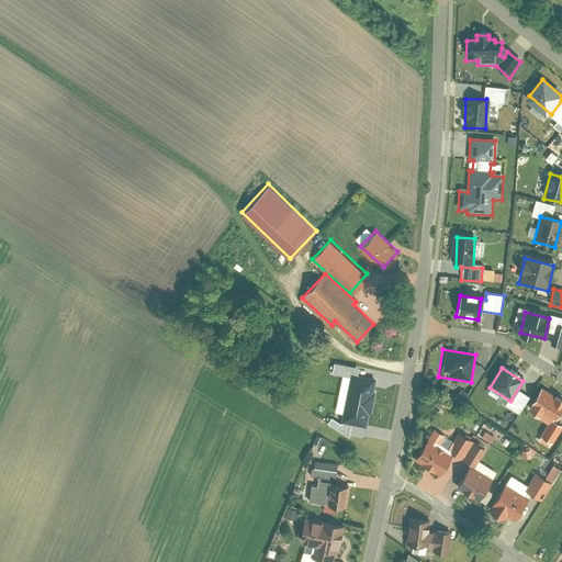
[(378,377),(351,371),(346,396),(372,402),(378,377)]
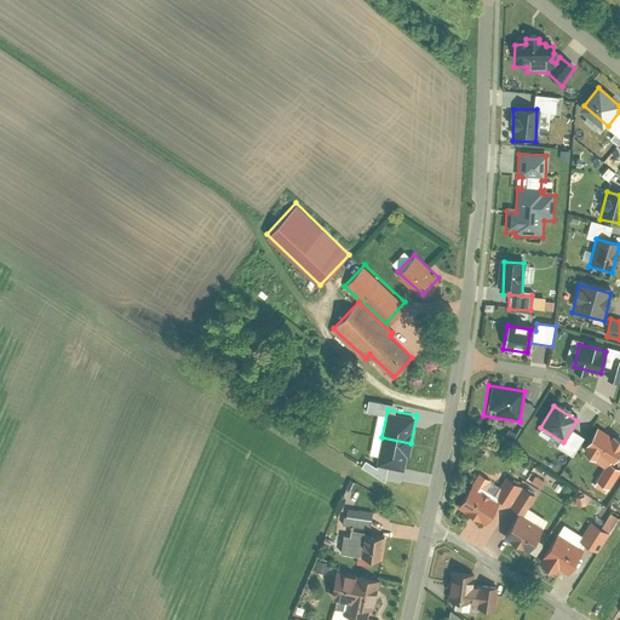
[(619,449),(619,442),(596,430),(583,453),(609,469),(619,449)]
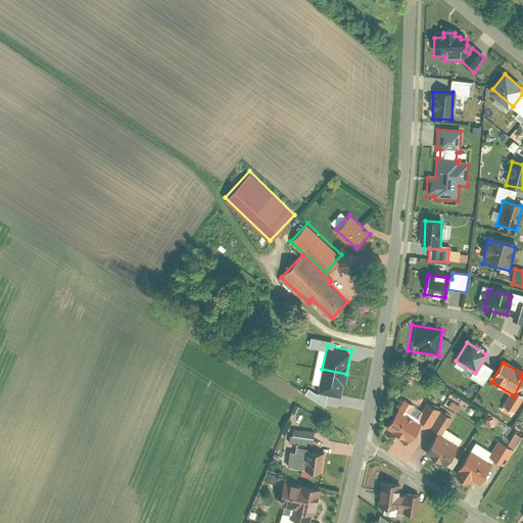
[(346,374),(322,369),(318,391),(342,396),(346,374)]
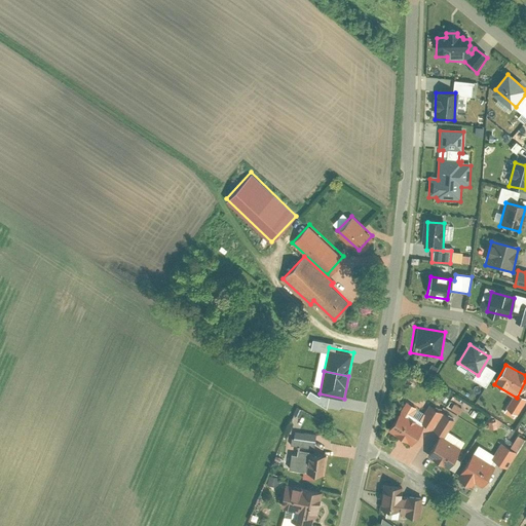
[(525,402),(515,396),(505,412),(517,418),(525,402)]
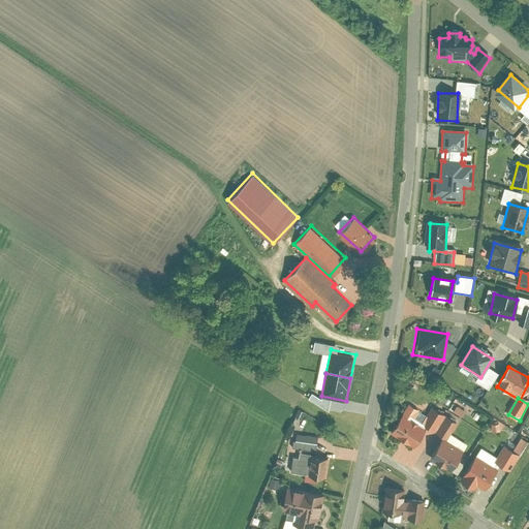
[(452,409),(460,414),(463,408),(455,403),(452,409)]
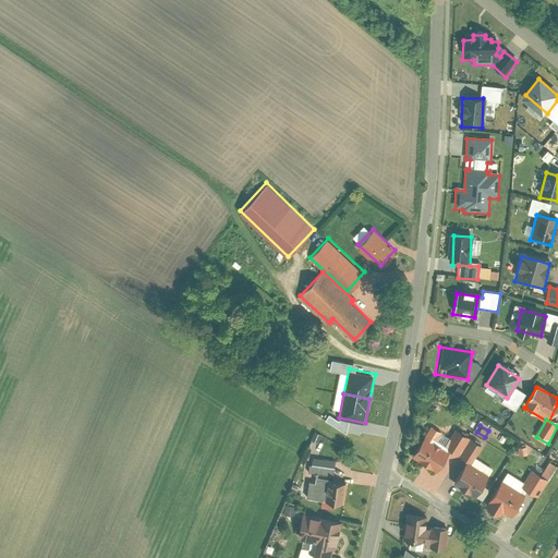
[(440,433),(429,427),(412,458),(437,474),(449,455),(434,445),(440,433)]
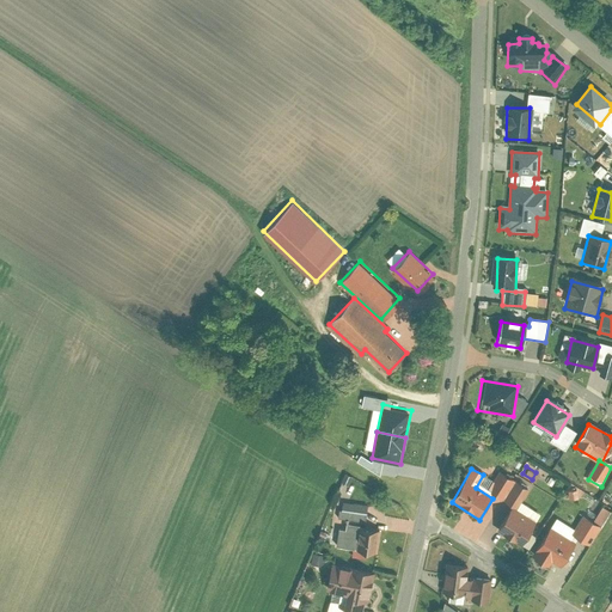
[(513,482),(500,475),(488,494),(501,501),(513,482)]
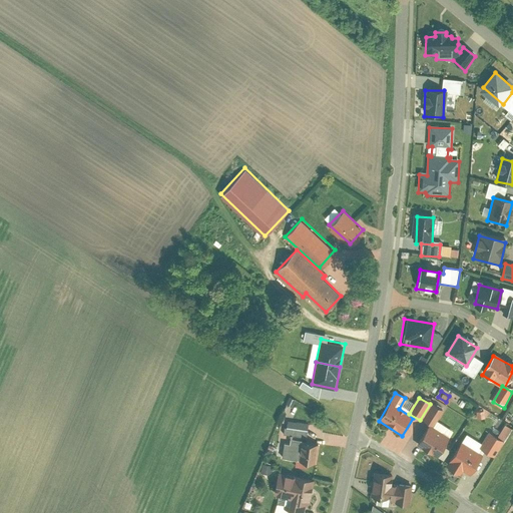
[(442,412),(432,406),(422,422),(432,428),(442,412)]
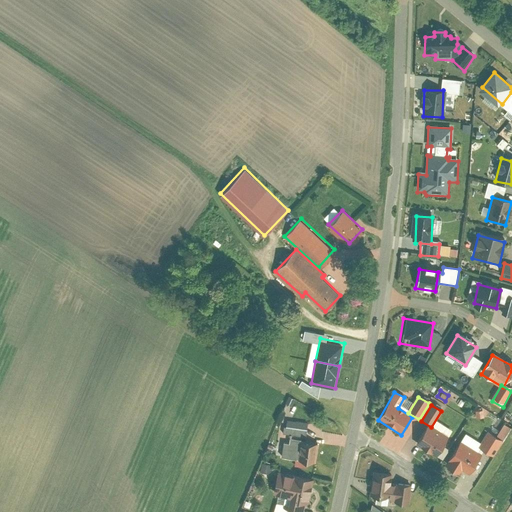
[(282,434),(305,437),(307,423),(288,421),(287,427),(283,427),(282,434)]
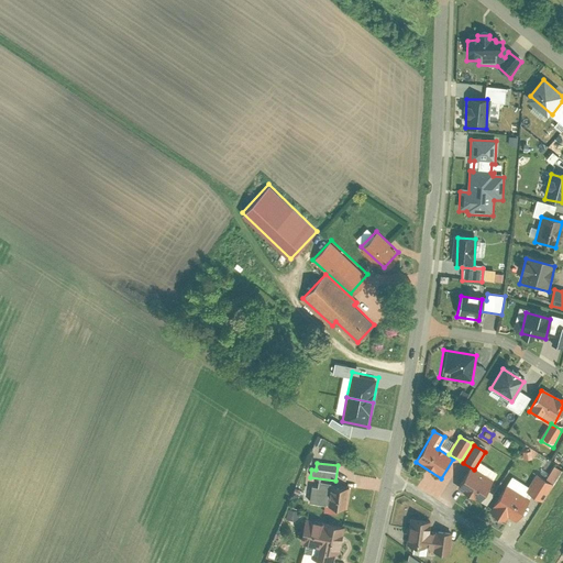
[(561,473),(549,465),(540,479),(552,487),(561,473)]
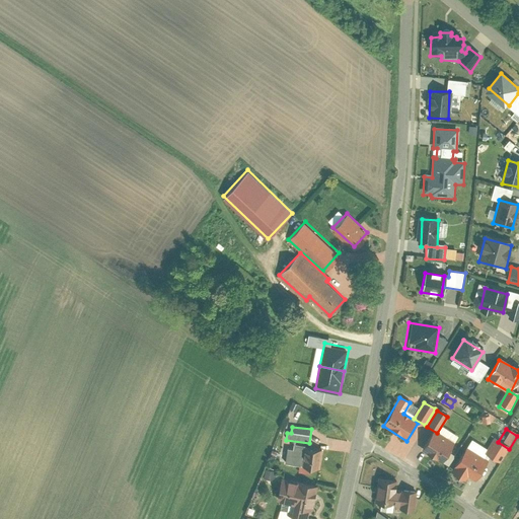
[(437,433),(434,432),(422,451),(441,464),(454,445),(437,433)]
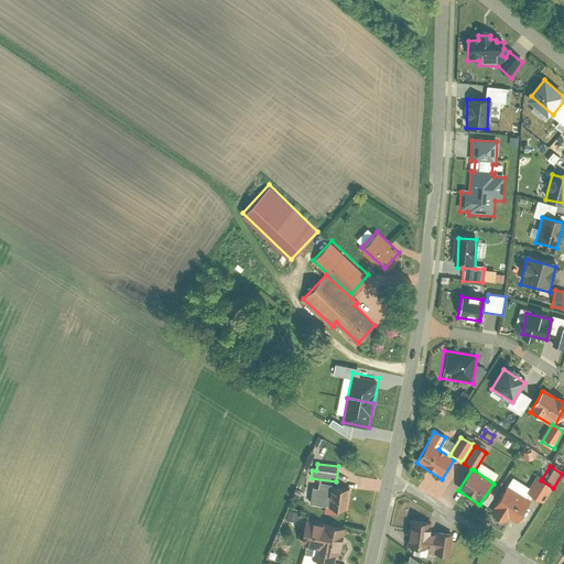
[(541,480),(538,478),(527,496),(542,505),(553,488),(541,480)]
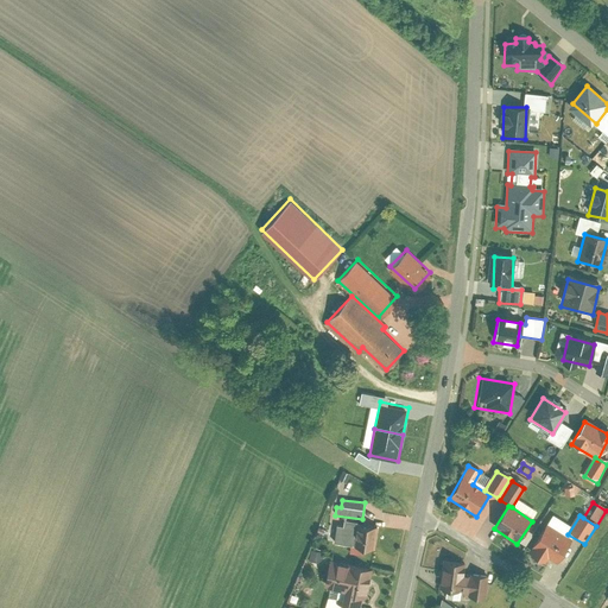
[(343,527),(336,526),(334,543),(355,546),(359,525),(344,523),(343,527)]
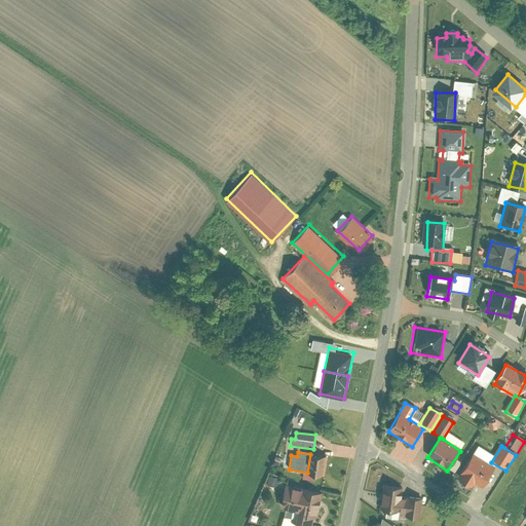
[(310,454),(307,473),(324,476),(327,456),(310,454)]
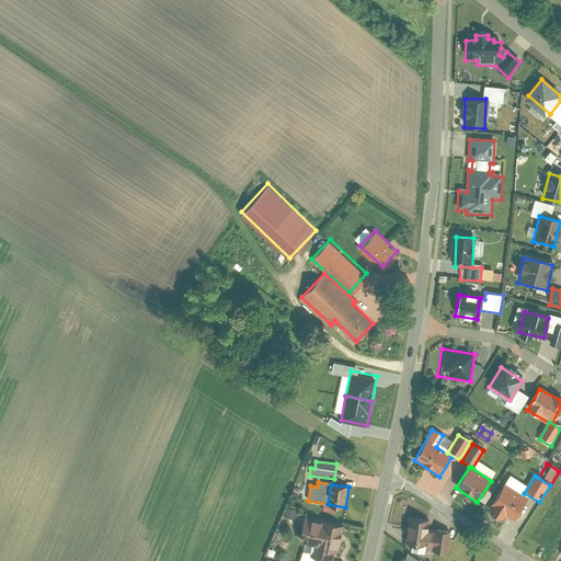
[(527,501),(501,484),(485,510),(503,521),(506,515),(515,521),(527,501)]
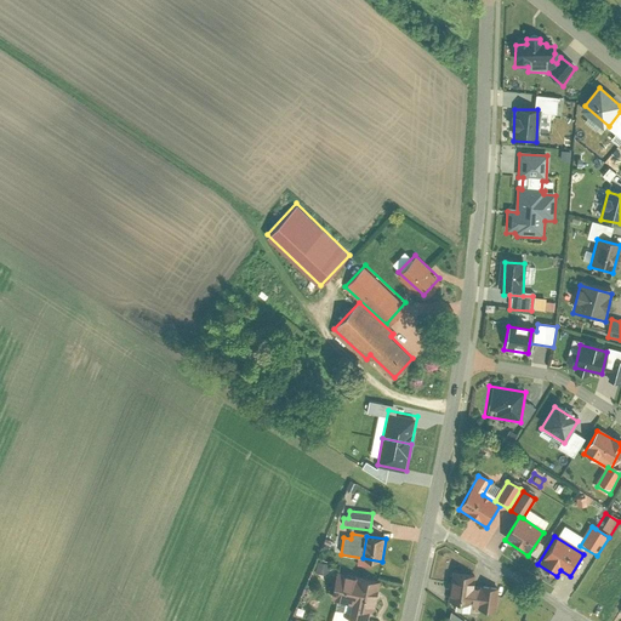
[(366,620),(369,609),(374,610),(380,582),(336,573),(330,599),(345,603),(342,615),(366,620)]
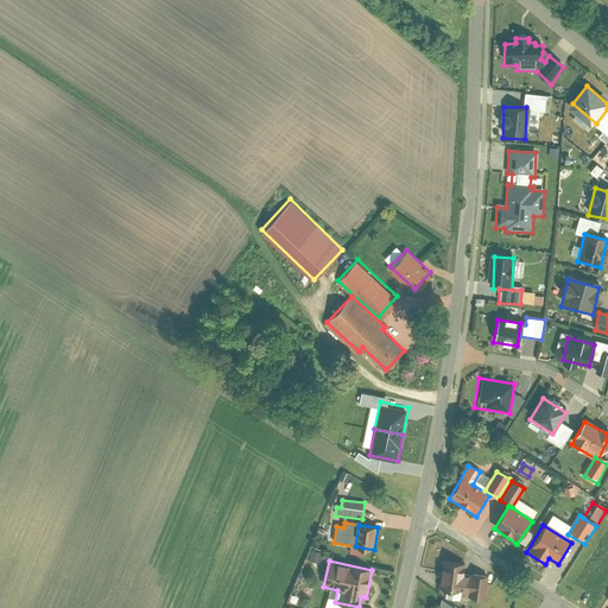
[(483,600),(486,578),(462,576),(463,565),(442,563),(438,589),(468,593),(467,597),(483,600)]
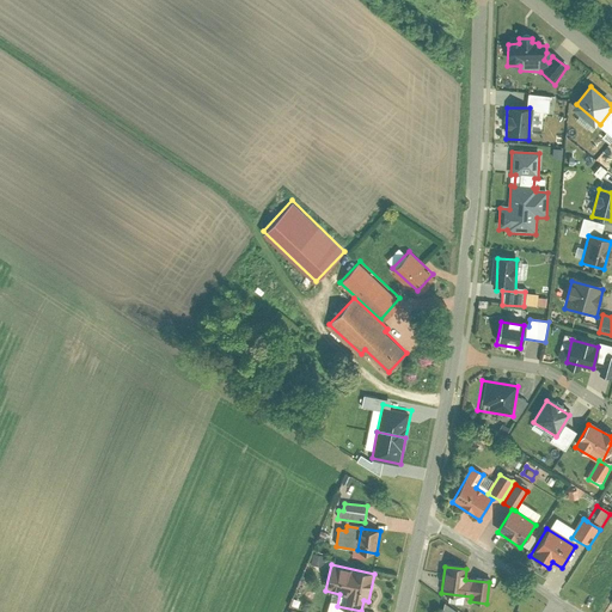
[(461,611),(463,611),(446,600),(440,611),(461,611)]
